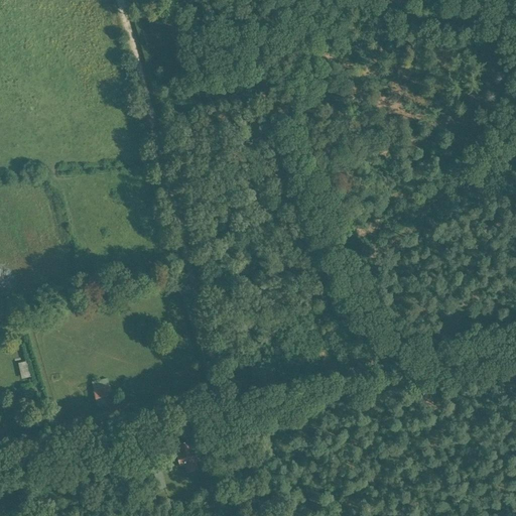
[(149,22),(151,32),(167,28),(165,18),(149,22)]
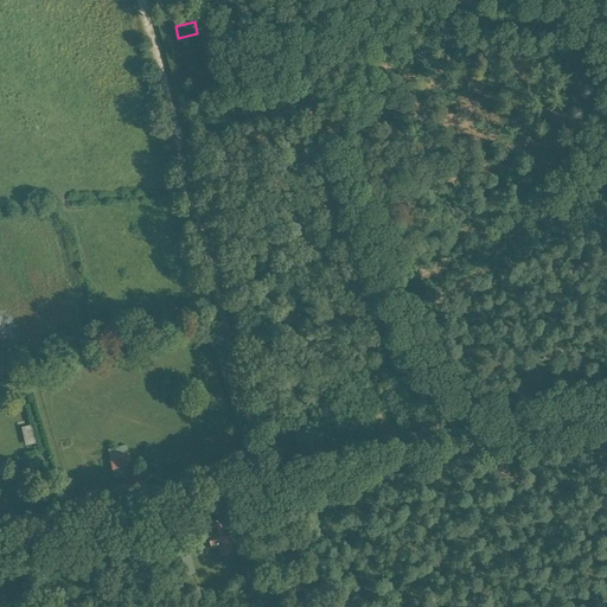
[(25,446),(36,442),(31,425),(19,427),(25,446)]
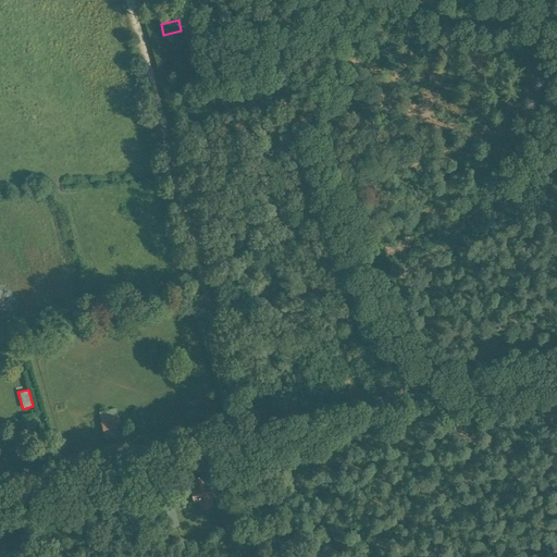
[(99,412),(103,434),(121,430),(116,409),(99,412)]
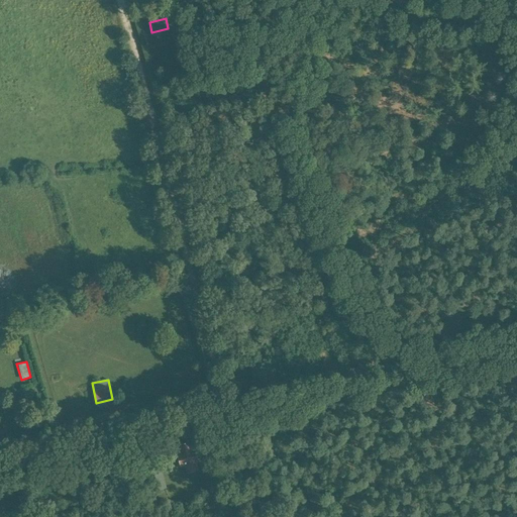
[(186,463),(188,473),(197,470),(194,460),(198,459),(195,449),(191,450),(189,442),(179,444),(182,453),(178,454),(181,464),(186,463)]
